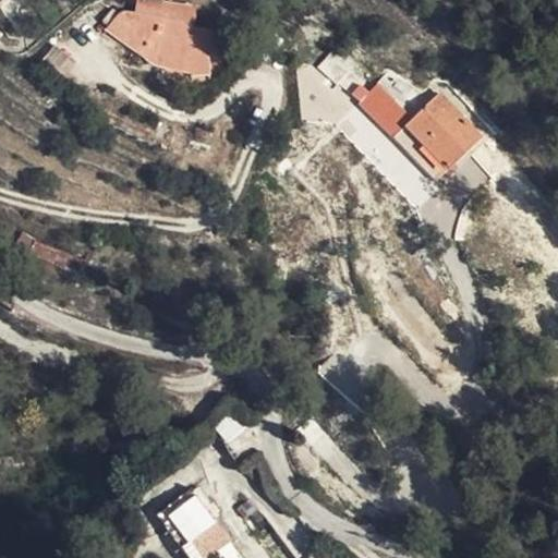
[(108,5),(89,28),(184,77),(203,73),(198,56),(215,47),(201,23),(178,21),(174,2),(183,1),(183,0),(123,0),(123,11),(108,5)]
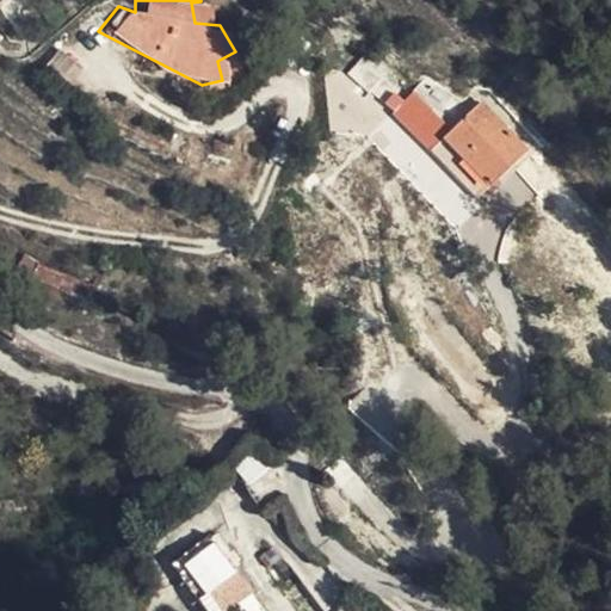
[(380,72),(370,80),(476,177),(524,122),(471,74),(461,87),(412,54),(389,80),(380,72)]
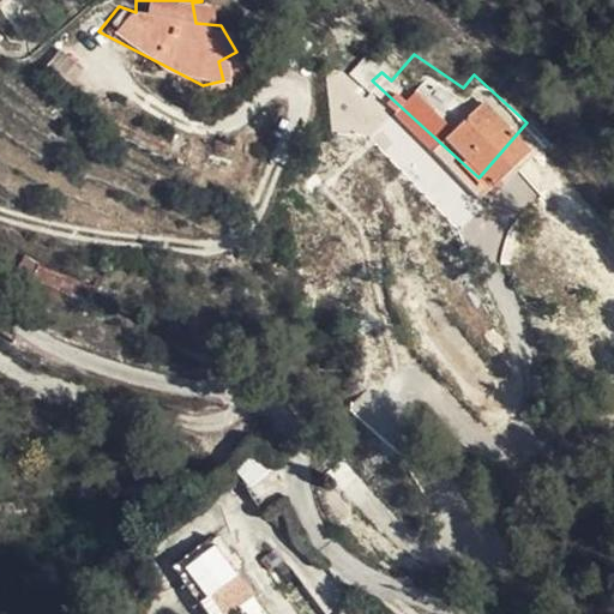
[(198,602),(206,613),(224,613),(254,590),(215,542),(185,566),(208,594),(198,602)]
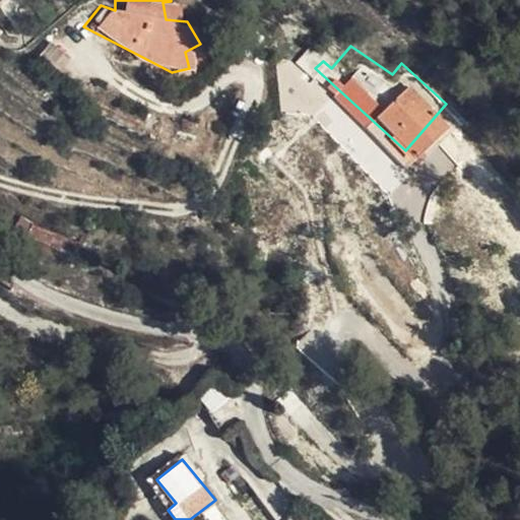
[(197,517),(198,519),(224,519),(214,505),(197,517)]
